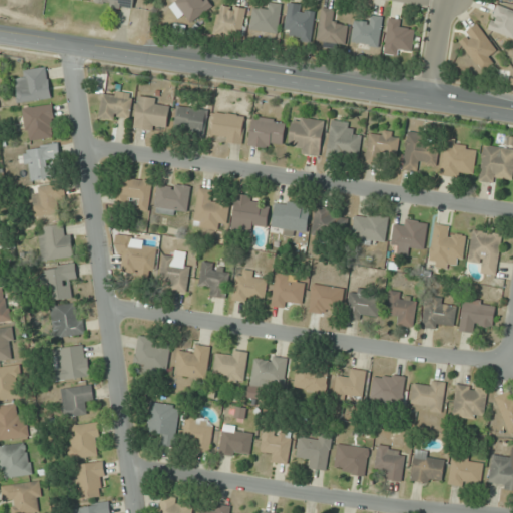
[(134,8),(134,0),(96,0),(96,4),(134,8)]
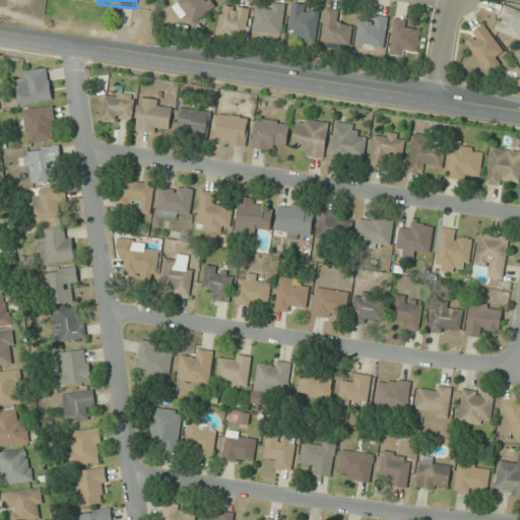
[(195,22),(216,7),(210,0),(180,0),(173,6),(183,19),(189,14),(195,22)]
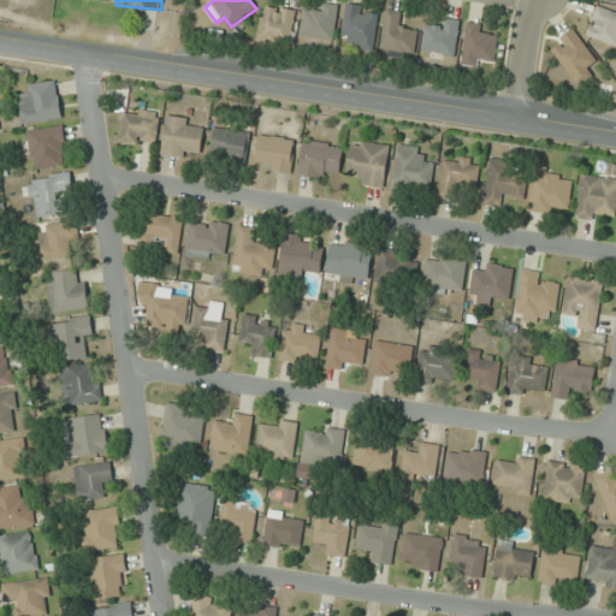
[(303,11),(302,37),(335,40),(337,5),(321,4),(320,12),(303,11)]
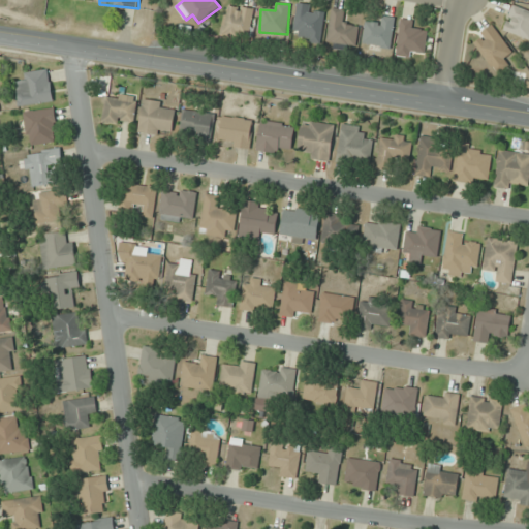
[(254,10),(229,4),(222,33),(247,39),(254,10)]
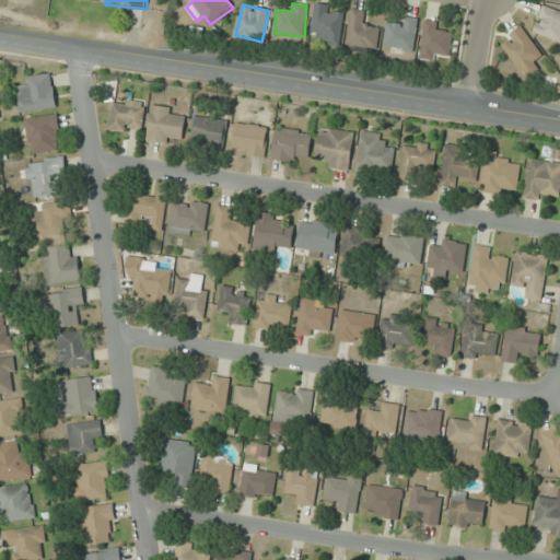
[(310,39),(339,44),(345,9),(315,4),(310,39)]
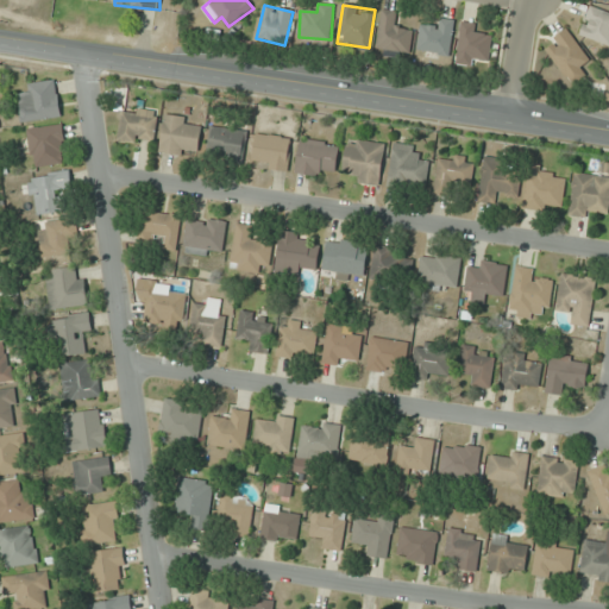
[(608,12),(590,6),(581,36),(608,44),(608,12)]
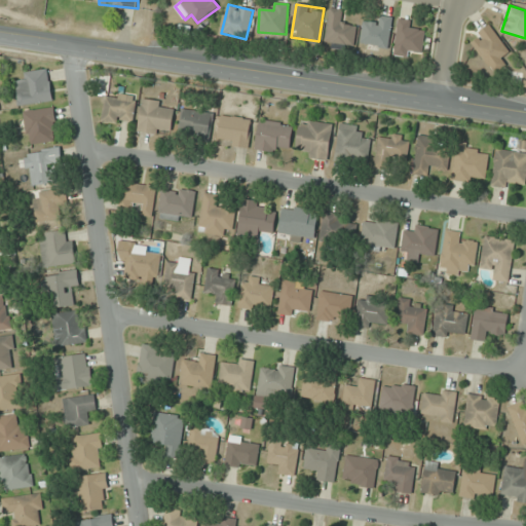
[(326,41),(353,46),(358,25),(340,22),(342,10),(331,8),(326,41)]
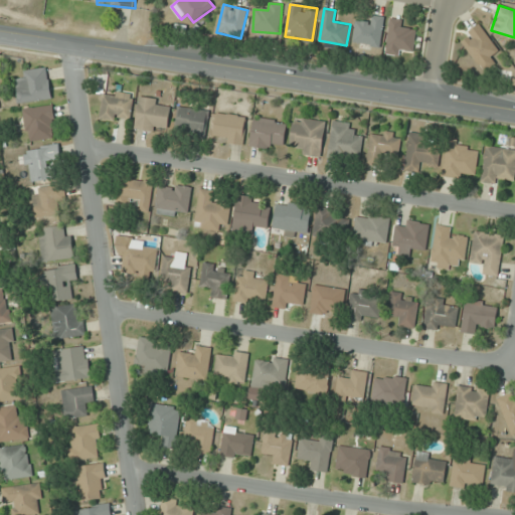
[(384,18),(368,15),(366,23),(357,22),(353,43),(379,47),(384,18)]
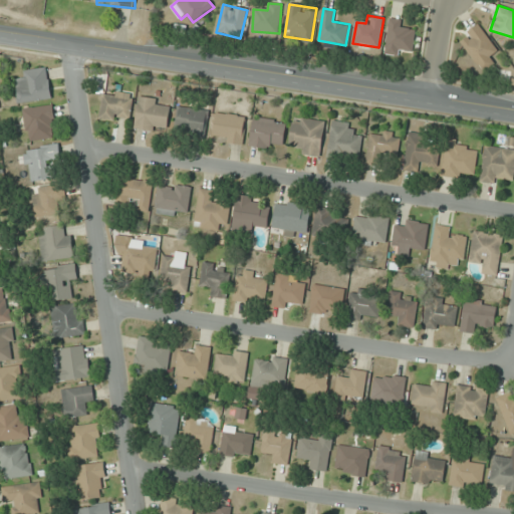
[(416,30),(405,29),(406,20),(390,18),(386,53),(413,56),(416,30)]
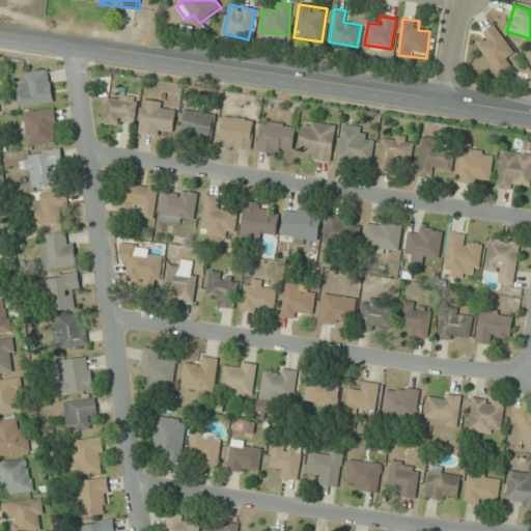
[(512,64),(507,58),(515,50),(493,26),(474,43),(502,74),(512,64)]
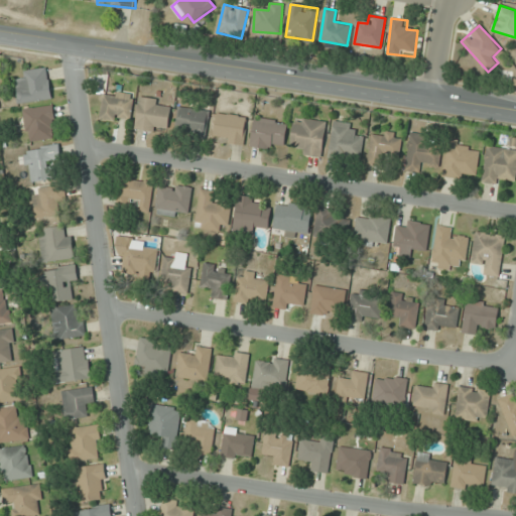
[(24,71),(25,80),(15,81),(18,104),(52,100),(48,68),(24,71)]
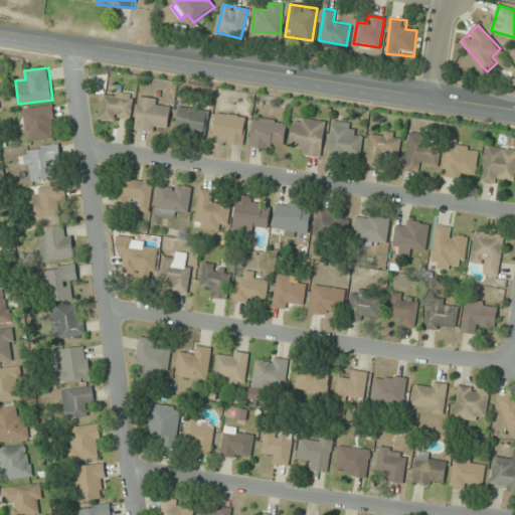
[(101,120),(131,123),(133,94),(104,91),(101,120)]
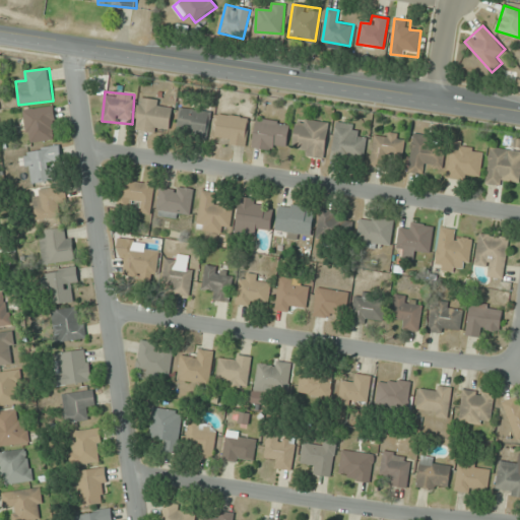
[(174,104),(142,98),(136,130),(168,135),(174,104)]
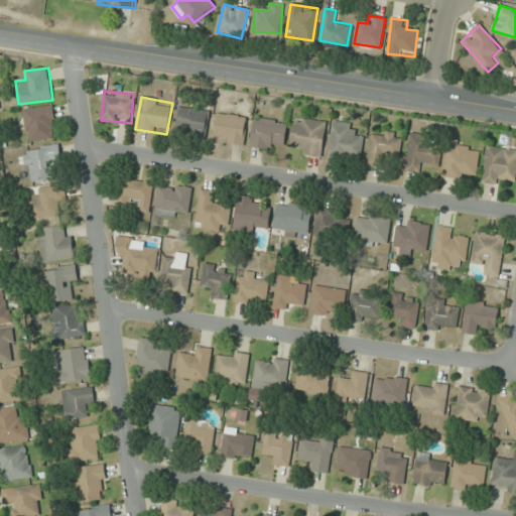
[(27,141),(55,139),(53,106),(24,108),(27,141)]
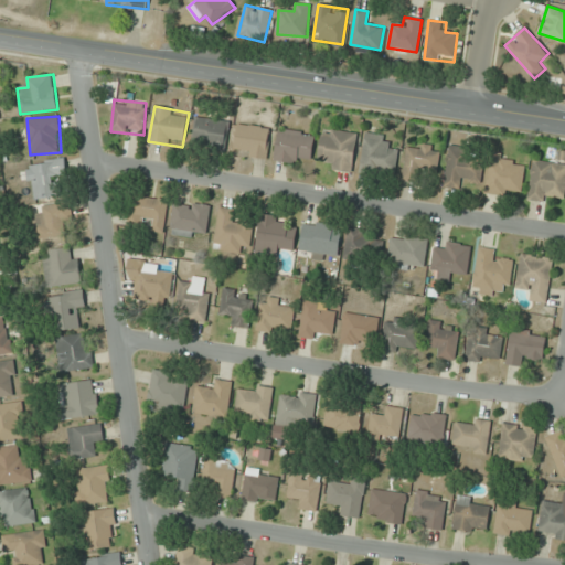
[(194,146),(227,146),(227,119),(194,119),(194,146)]
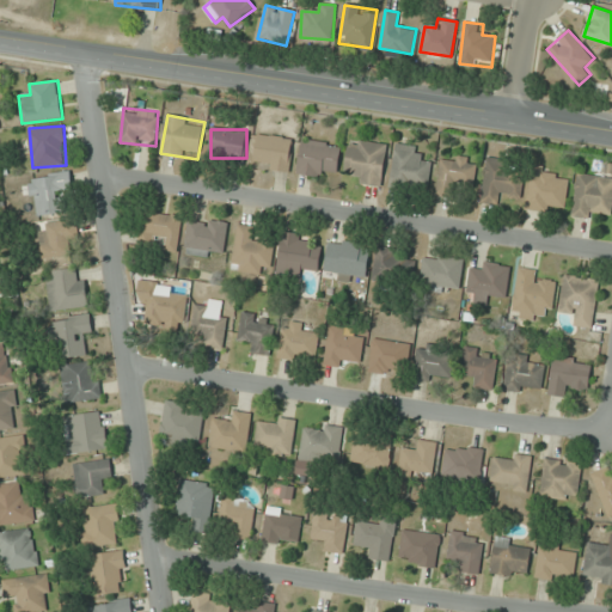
[(291,170),(293,138),(257,135),(255,169),(291,170)]
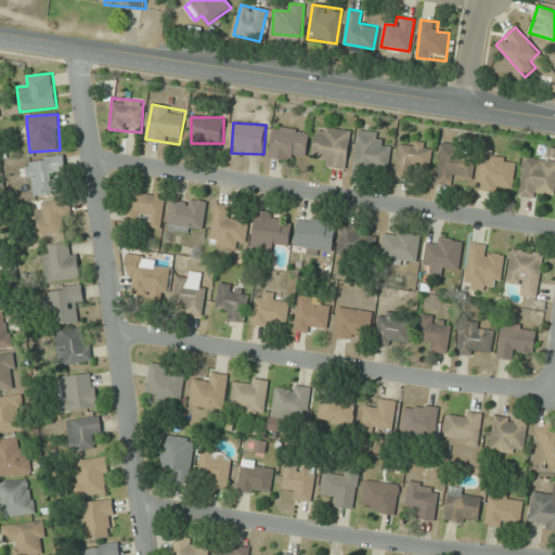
[(347,170),(351,130),(318,126),(314,154),(323,155),(322,167),(347,170)]
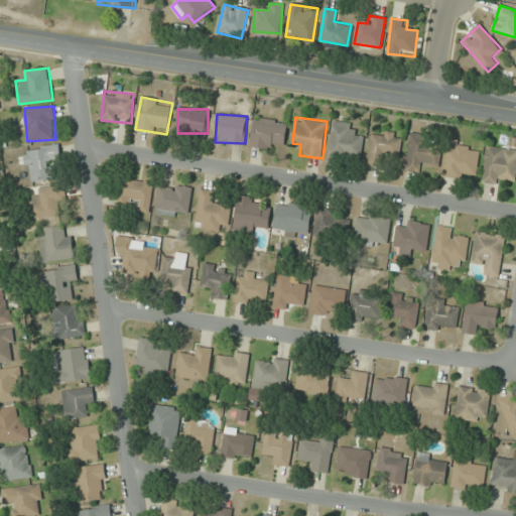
[(273,150),(274,142),(284,144),(287,122),(255,118),(251,147),(273,150)]
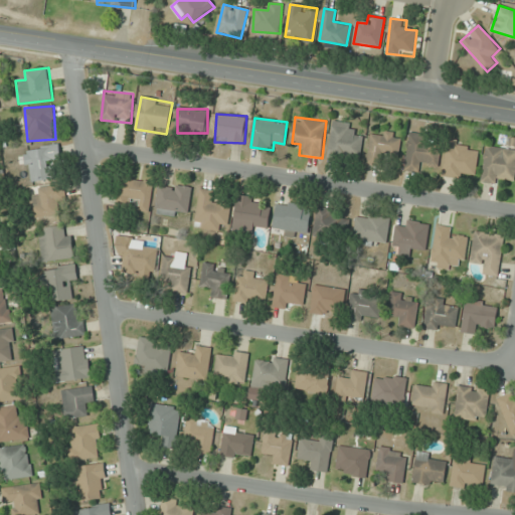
[(356,124),(334,119),(328,152),(359,158),(364,136),(354,133),(356,124)]
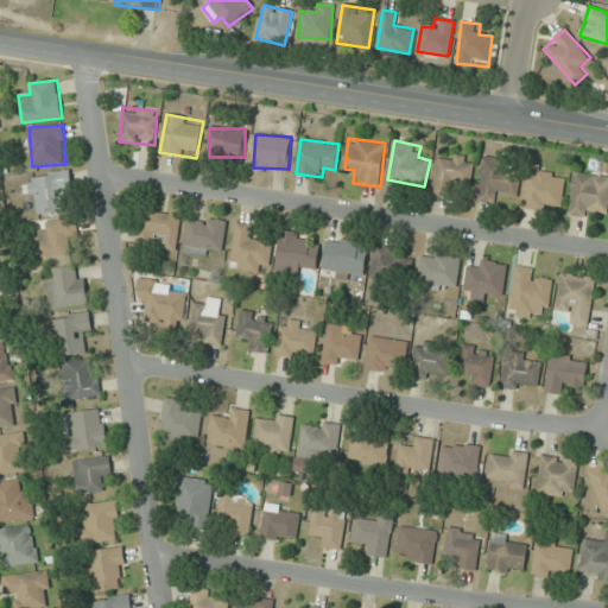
[(449,184),(469,188),(475,159),(439,153),(434,192),(447,195),(449,184)]
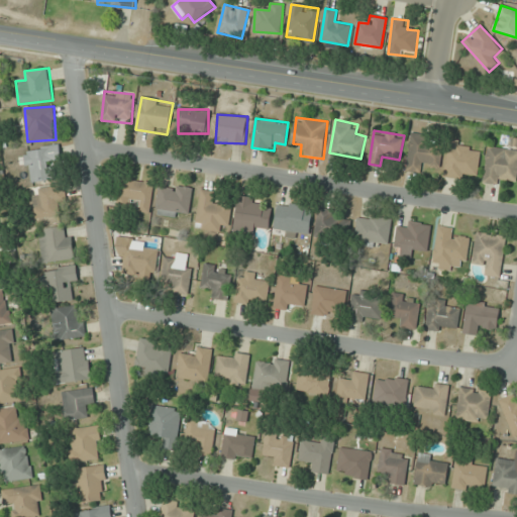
[(421,173),(423,165),(439,168),(442,146),(429,144),(430,135),(412,132),(406,171),(421,173)]
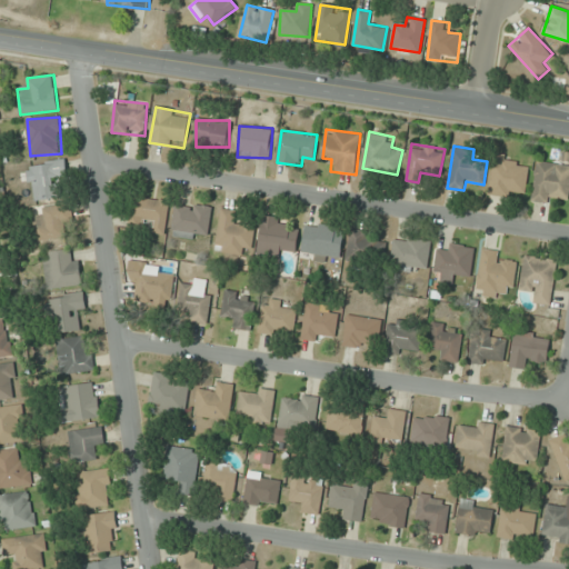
[(531,163),(495,157),(488,191),(525,198),(531,163)]
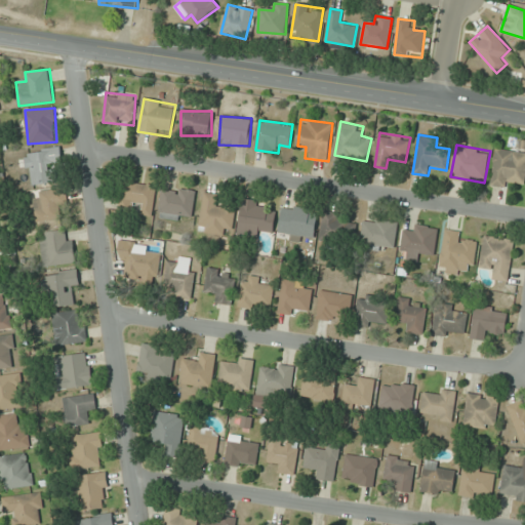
[(31,184),(53,180),(51,163),(62,162),(59,148),(26,153),(31,184)]
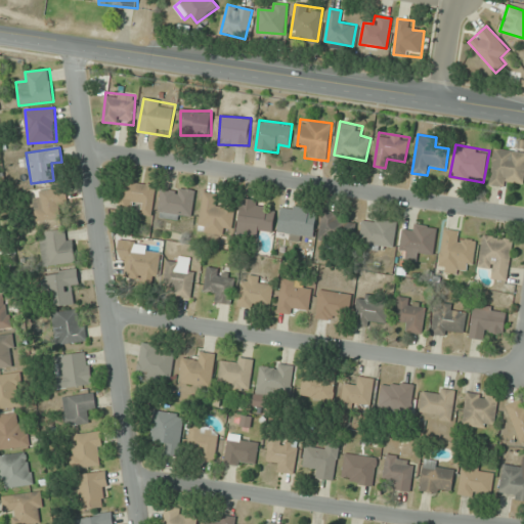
[(489,185),(510,187),(511,180),(523,181),(523,153),(494,148),(489,185)]
